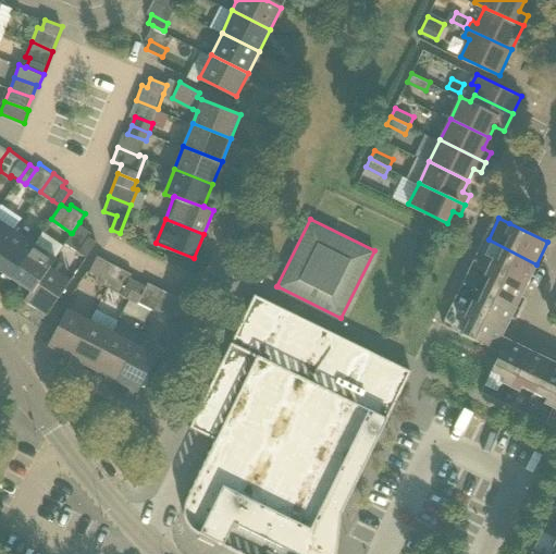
[(0,250),(14,231),(0,220),(0,250)]
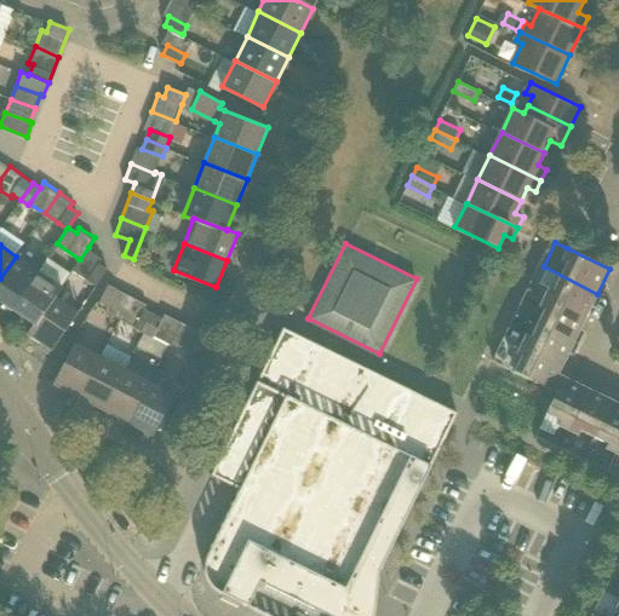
[(73,268),(97,285),(108,268),(99,263),(103,258),(89,247),(80,259),(79,259),(73,268)]
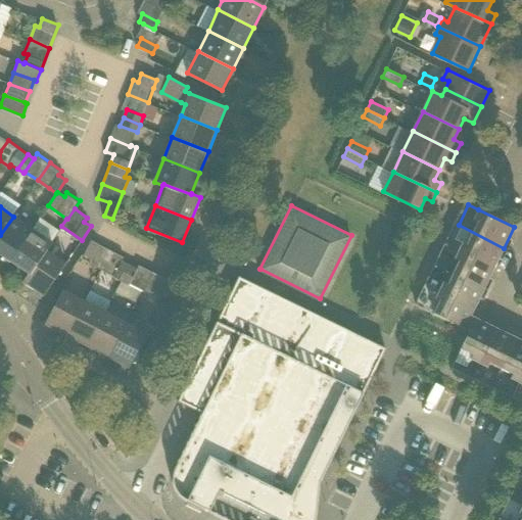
[(32,229),(13,217),(0,235),(0,252),(11,261),(32,229)]
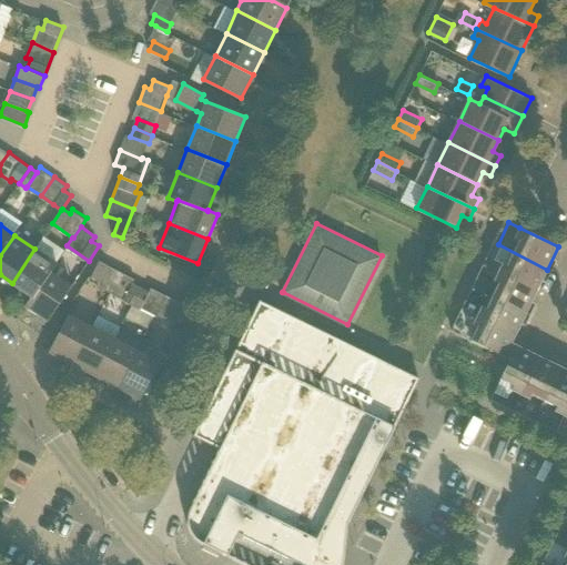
[(547,270),(498,244),(487,266),(537,291),(547,270)]
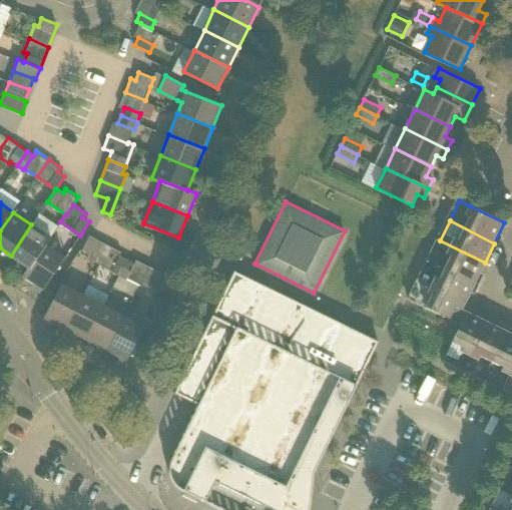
[(31,224),(11,256),(29,268),(44,245),(46,246),(51,237),(31,224)]
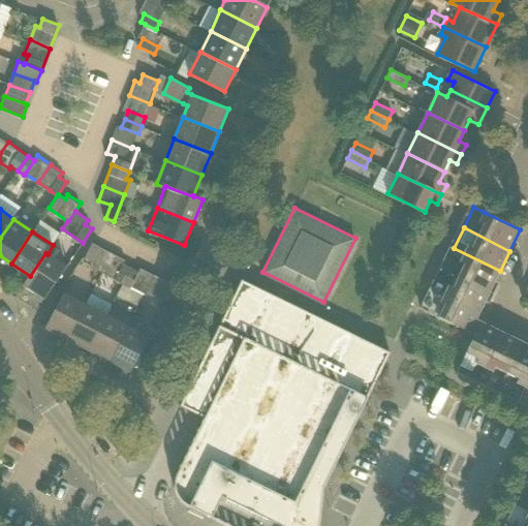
[(85,257),(93,261),(100,246),(93,242),(85,257)]
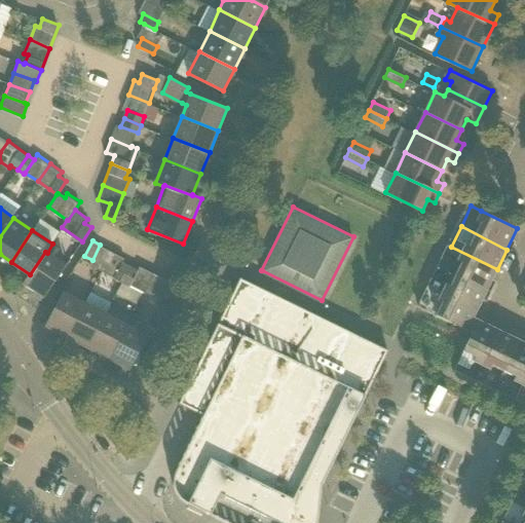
[(497,269),(451,247),(442,266),(488,289),(497,269)]
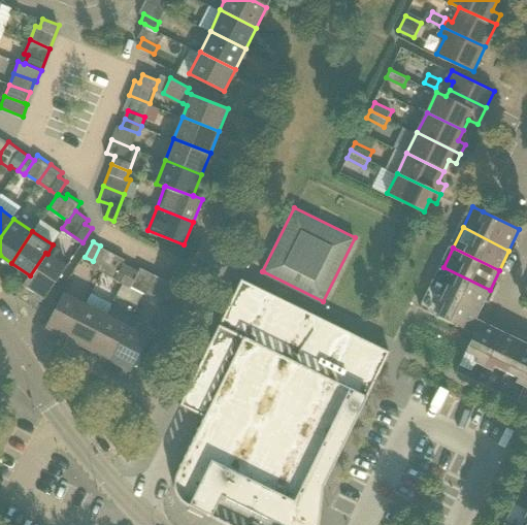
[(45,298),(66,266),(47,254),(45,253),(30,275),(24,284),(45,298)]
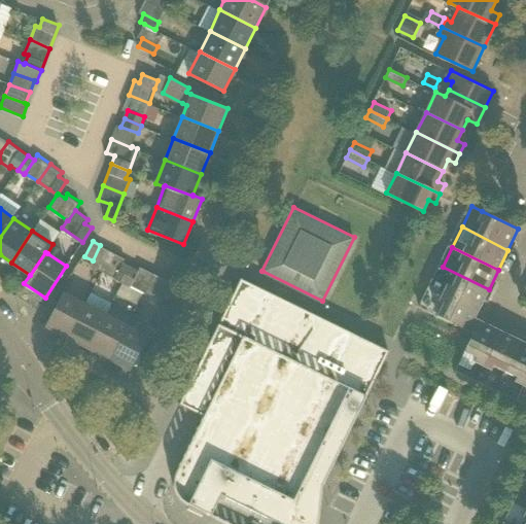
[(131,266),(124,263),(115,277),(123,281),(131,266)]
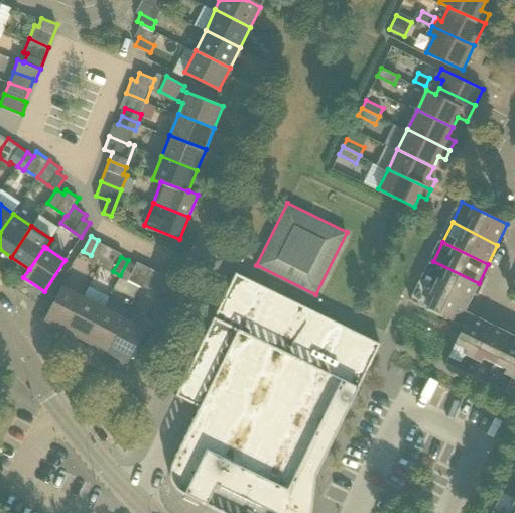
[(135,264),(128,260),(120,275),(141,286),(151,267),(138,260),(135,264)]
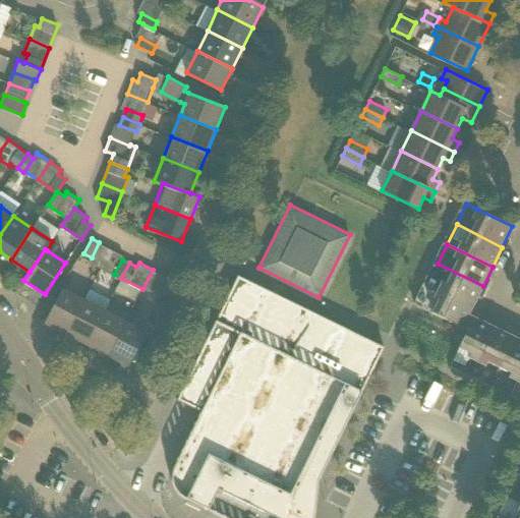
[(483,286),(438,264),(428,284),(473,305),(483,286)]
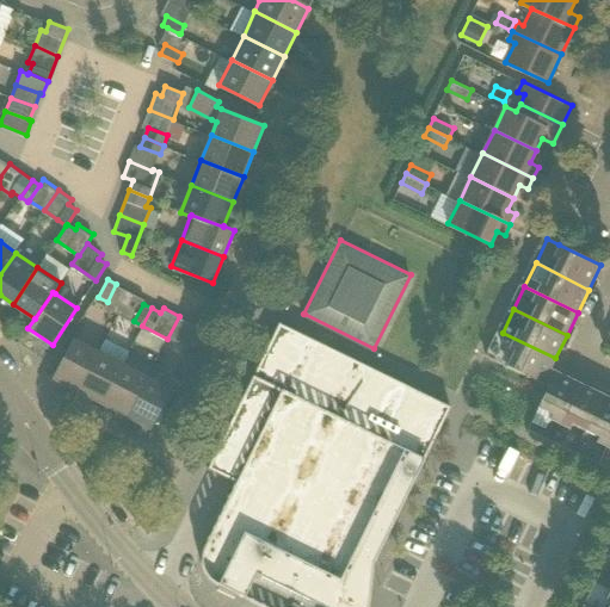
[(184,341),(195,346),(203,328),(179,316),(167,339),(182,346),(184,341)]
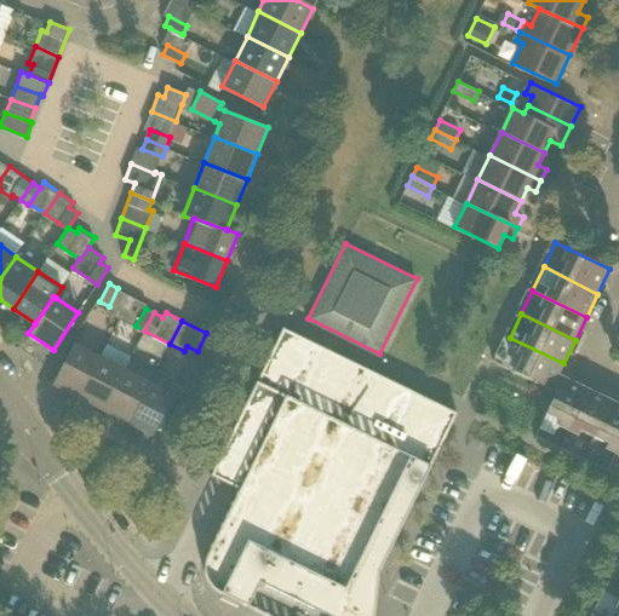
[(236,487),(240,488),(207,553),(206,557),(206,559),(205,560),(205,564),(205,566),(205,570),(206,573),(207,577),(208,580),(210,582),(212,586),(215,587),(217,589),(221,592),(270,615),(374,615),(380,570),(458,412),(284,327),(212,475),(216,476),(218,470),(229,475),(239,479),(236,487)]
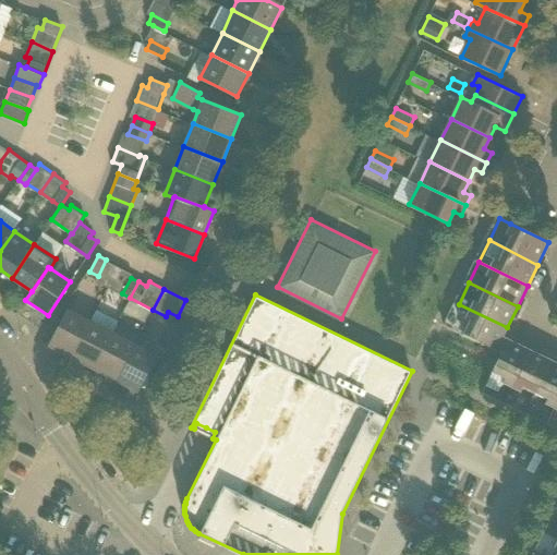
[(463,333),(463,334),(501,351),(504,352),(510,339),(504,336),(507,327),(459,304),(448,325),(463,333)]
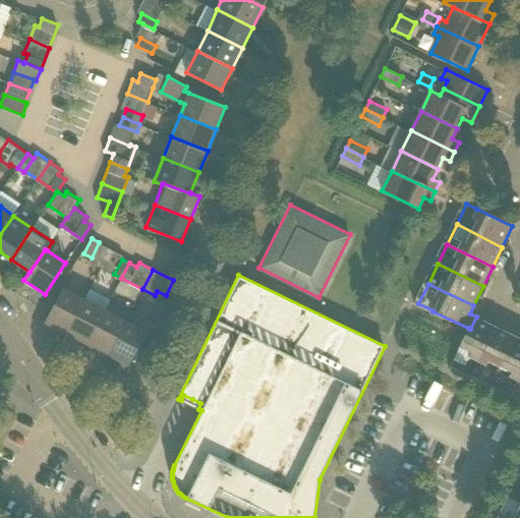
[(88,343),(110,300),(111,298),(91,287),(84,298),(67,333),(88,343)]
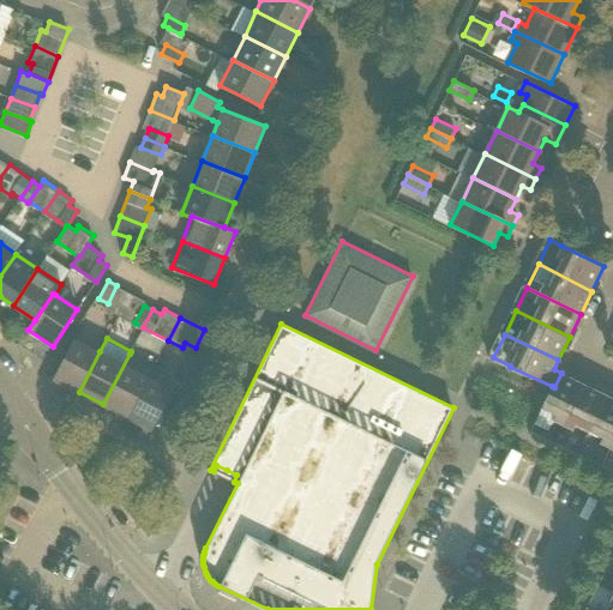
[(74,339),(54,379),(79,392),(100,351),(74,339)]
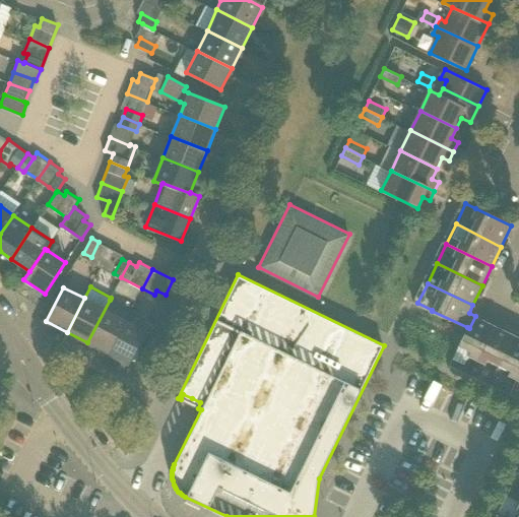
[(131,311),(110,300),(87,342),(109,353),(126,320),(131,311)]
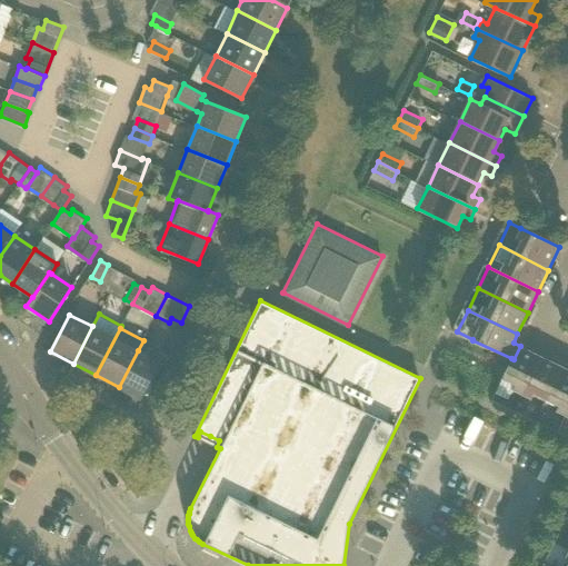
[(511,358),(499,384),(522,395),(541,356),(520,346),(514,359),(511,358)]
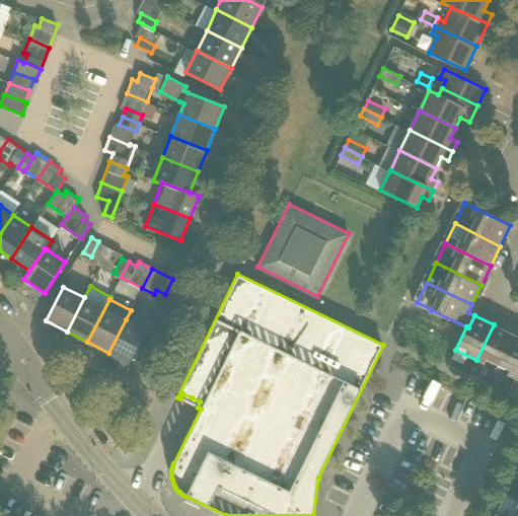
[(129,364),(147,329),(126,319),(108,353),(129,364)]
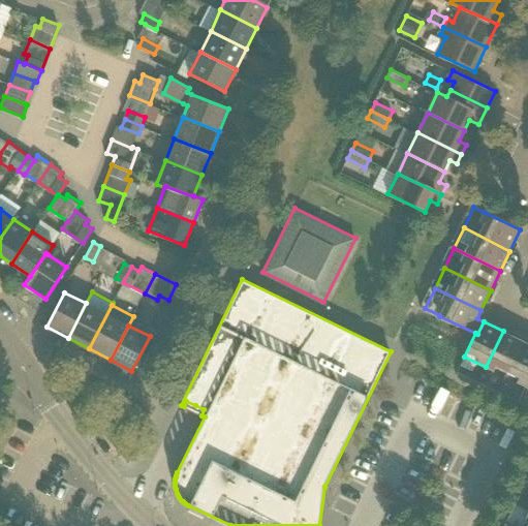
[(505,376),(507,372),(523,340),(503,331),(486,367),(505,376)]
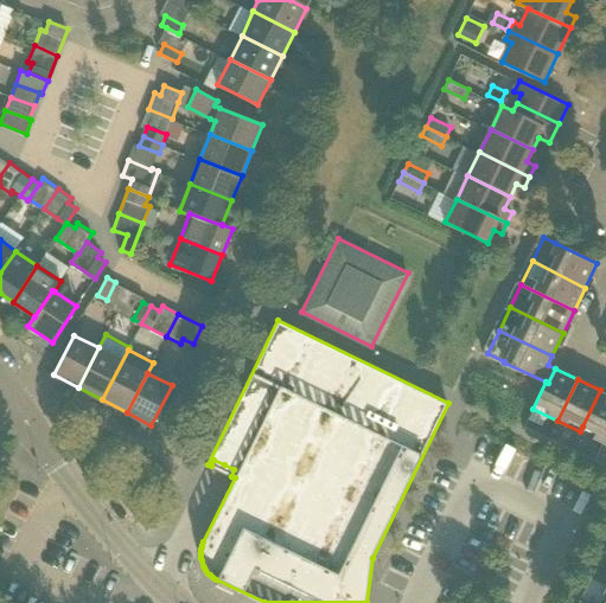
[(603,442),(605,436),(605,392),(600,390),(582,427),(588,429),(591,438),(593,438),(603,442)]
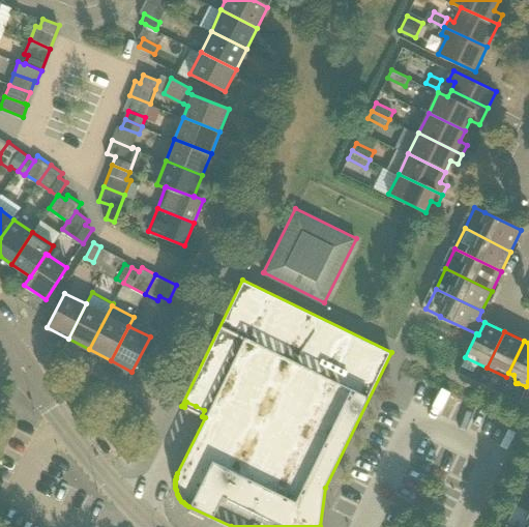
[(528,488),(520,504),(520,505),(528,509),(528,488)]
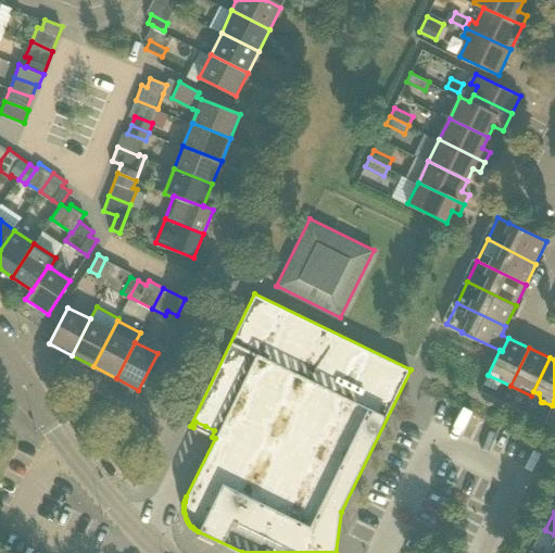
[(554,535),(545,530),(535,551),(539,552),(554,552),(554,535)]
